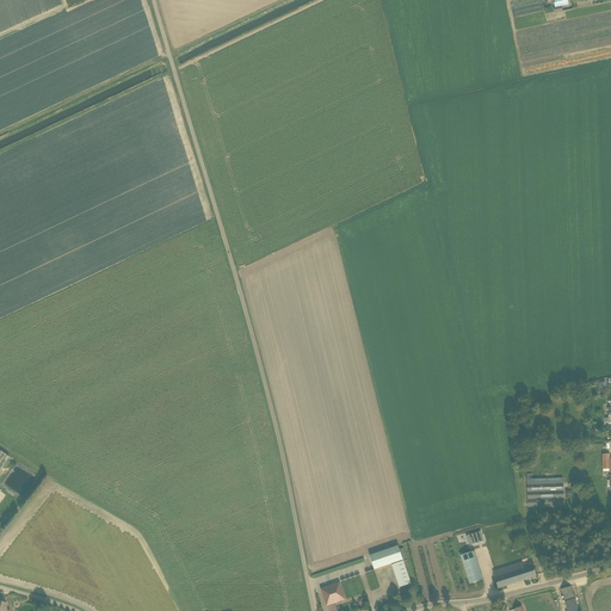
[(569,0),(551,0),(555,13),(562,12),(562,6),(567,5),(567,8),(572,7),(569,0)]
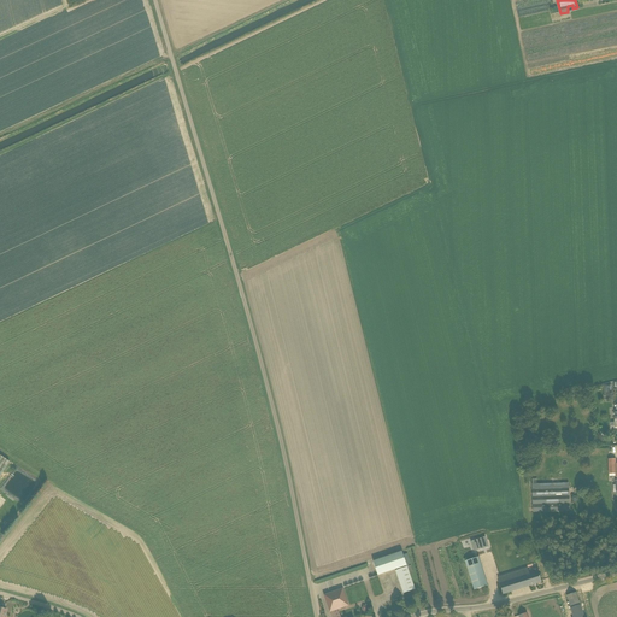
[(569,483),(532,485),(534,512),(570,511),(569,483)]
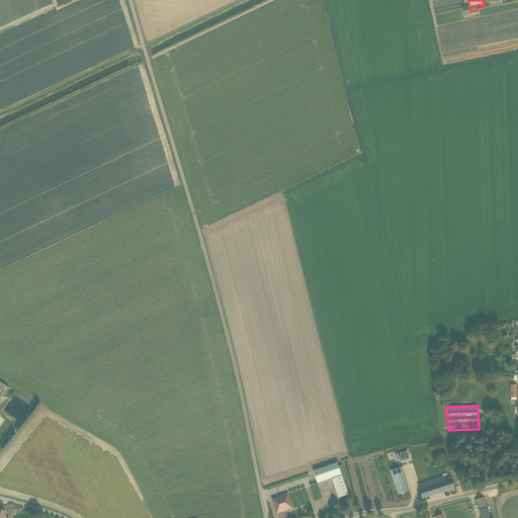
[(332,479),(332,480),(342,476),(338,463),(314,471),(318,483),(332,479)]
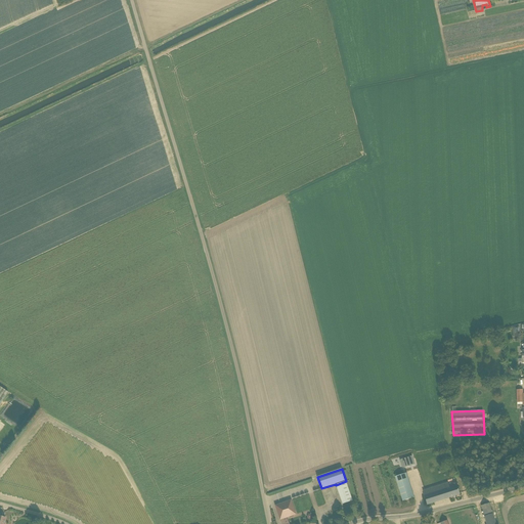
[(402,501),(415,497),(406,473),(395,477),(402,501)]
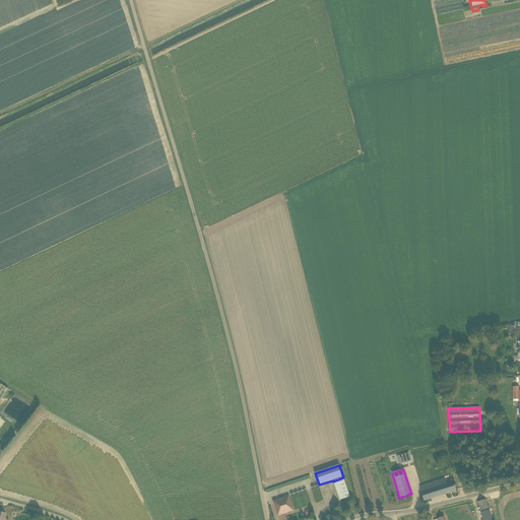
[(343,477),(333,481),(340,500),(349,497),(344,481),(343,477)]
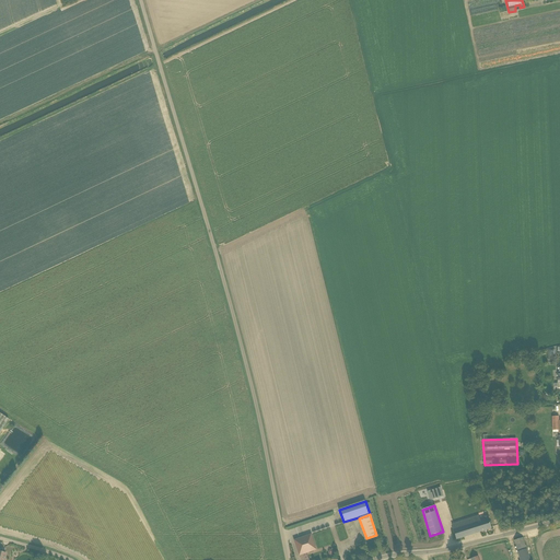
[(457,539),(491,528),(488,518),(488,520),(487,516),(483,517),(485,521),(480,522),(479,515),(452,524),(454,529),(457,539)]
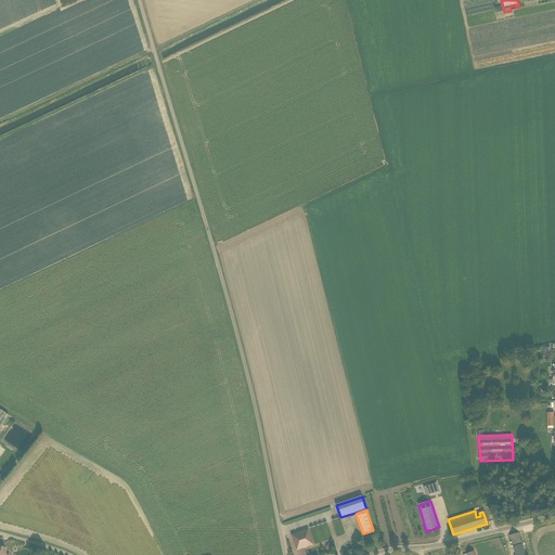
[(313,545),(308,530),(292,536),(297,551),(313,545)]
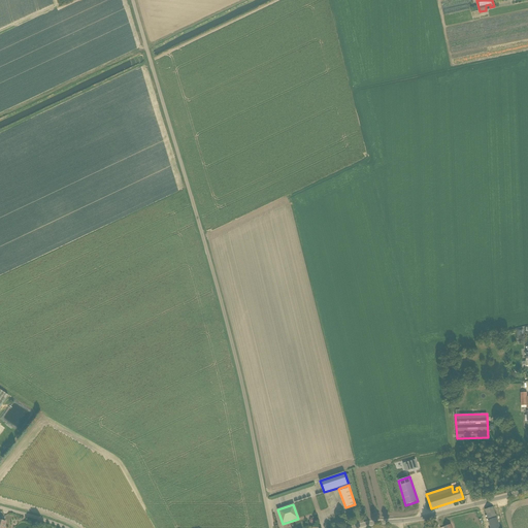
[(501,527),(499,527),(496,517),(494,513),(494,512),(494,509),(486,512),(490,527),(501,527)]
